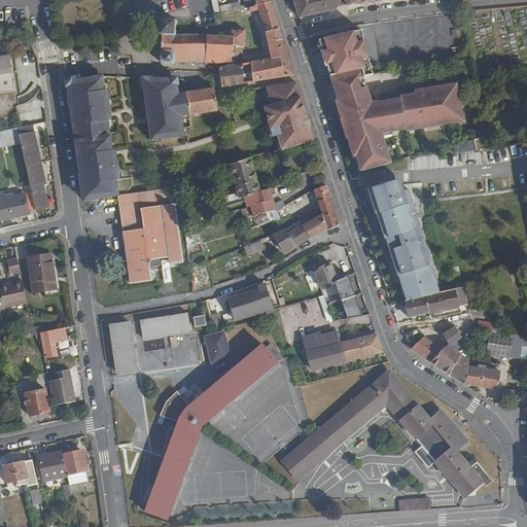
[(344,3),(343,0),(292,0),(299,16),(336,8),(336,6),(344,3)]
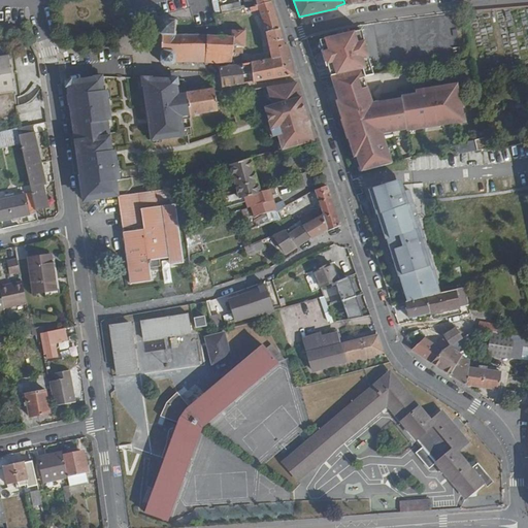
[(294,77),(286,45),(285,45),(270,4),(258,7),(250,8),(251,13),(260,12),(267,34),(271,62),(251,65),(254,85),(294,77)]
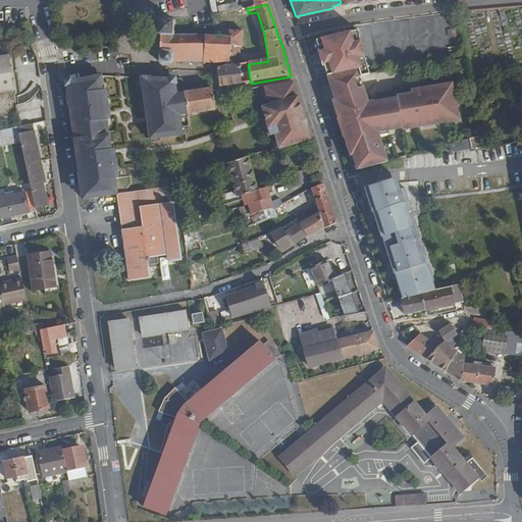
[(243,48),(244,33),(232,32),(231,39),(221,38),(174,35),(174,22),(161,21),(159,61),(162,65),(170,65),(173,62),(226,65),(227,67),(229,67),(231,48),(240,48),(243,48)]
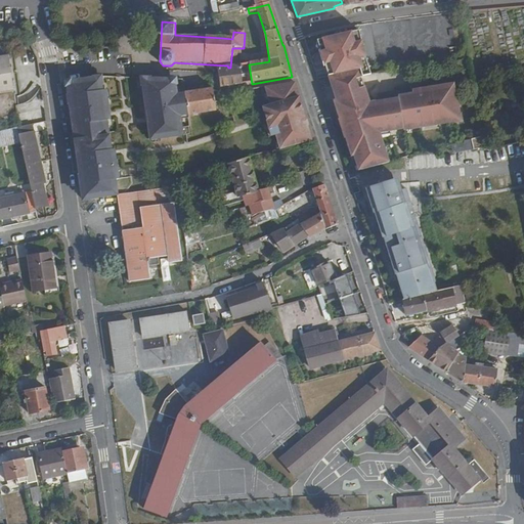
[(232,39),(233,32),(233,24),(221,23),(222,38),(232,39)]
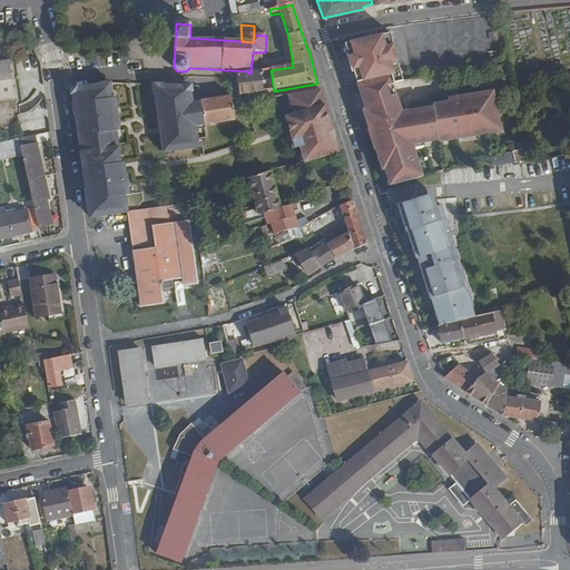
[(406,81),(400,61),(393,32),(346,45),(350,55),(349,56),(354,74),(355,72),(357,81),(390,75),(392,84),(406,81)]
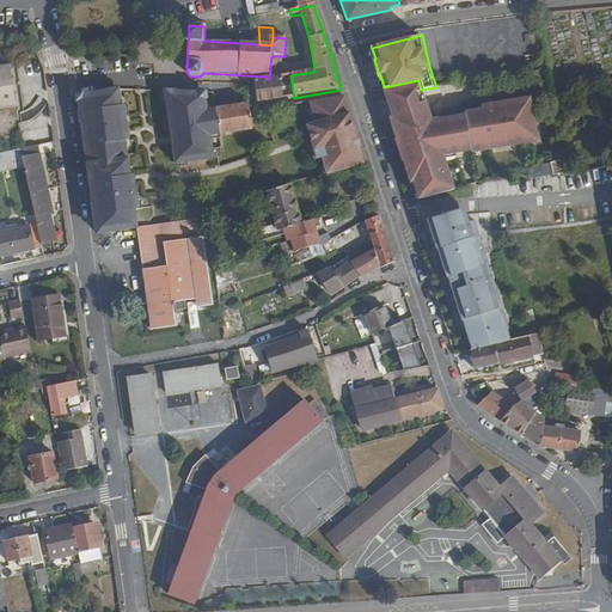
[(293,56),(294,38),(286,38),(285,56),(293,56)]
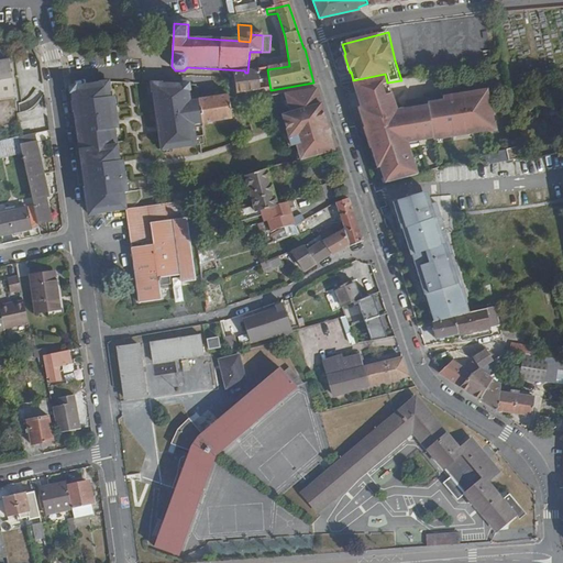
[(258,59),(258,52),(250,52),(247,73),(254,72),(255,59),(258,59)]
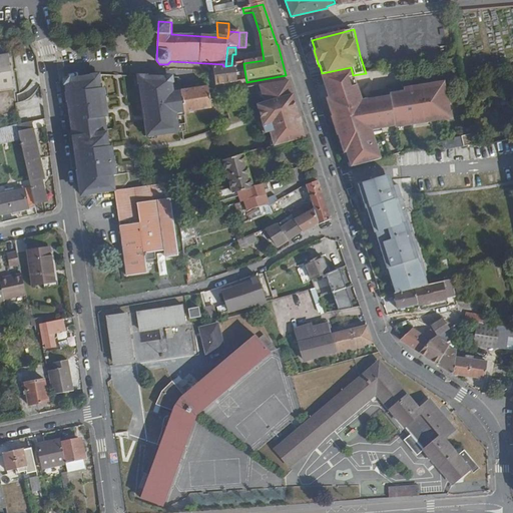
[(0,116),(17,114),(9,59),(0,60),(0,116)]
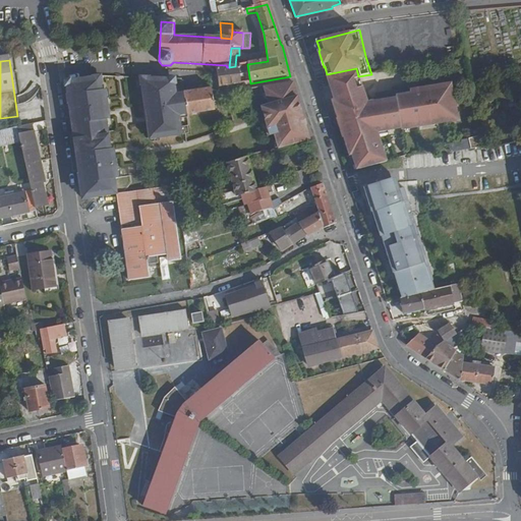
[(240,85),(237,66),(235,66),(229,67),(227,67),(217,69),(221,89),(240,85)]
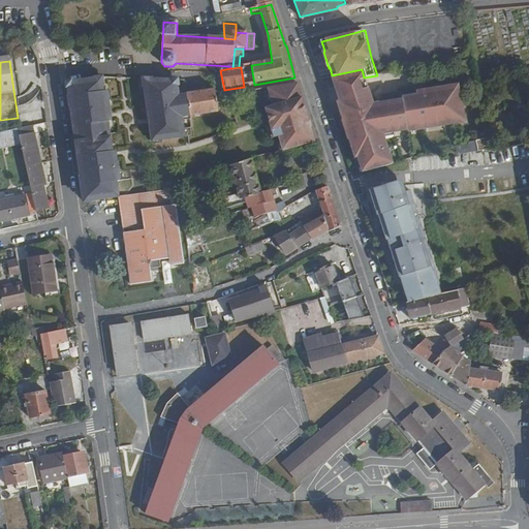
[(362,69),(332,75),(340,100),(337,101),(343,122),(346,121),(461,96),(459,87),(424,91),(424,94),(402,97),(403,100),(373,103),(364,78),(362,69)]
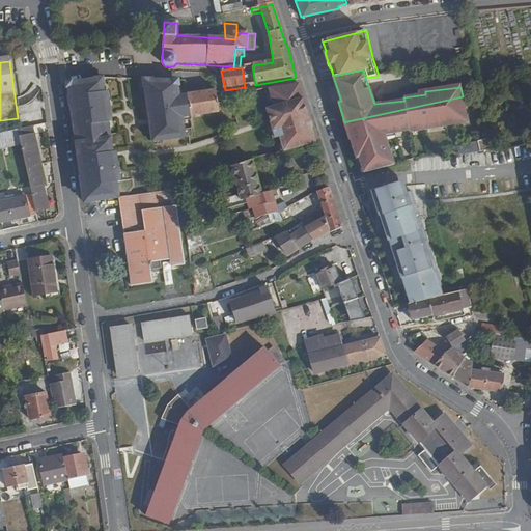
[(110,119),(106,92),(102,92),(101,79),(66,84),(72,124),(110,119)]
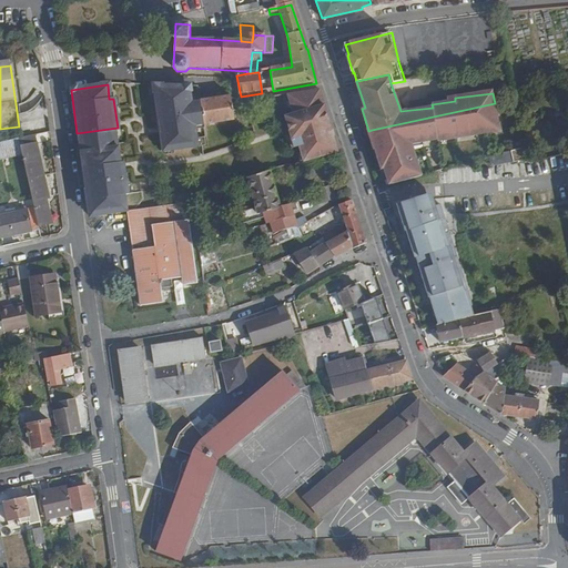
[(176,110),(175,90),(152,89),(156,120),(175,110),(176,110)]
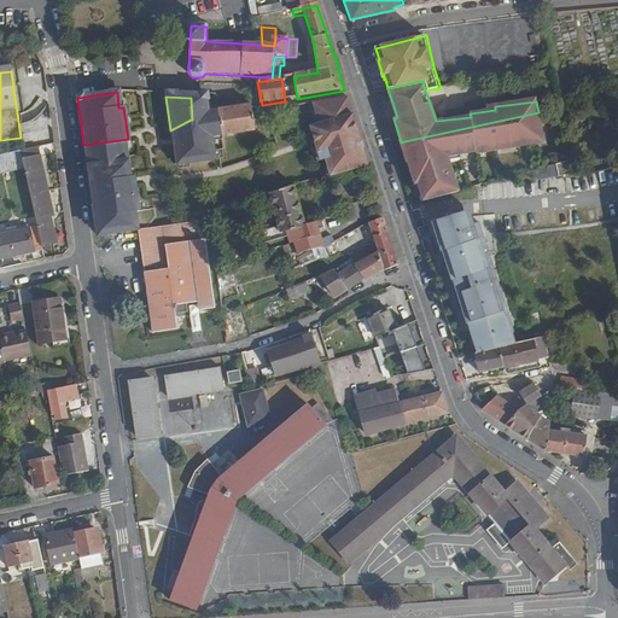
[(222,140),(217,115),(209,116),(205,98),(191,98),(192,120),(191,120),(191,128),(210,126),(214,152),(211,152),(213,164),(221,163),(220,157),(223,156),(222,153),(215,153),(213,140),(222,140)]
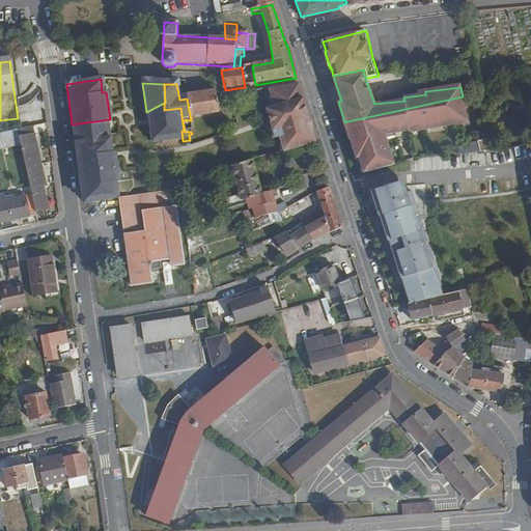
[(315,144),(298,85),(269,90),(275,109),(267,111),(275,139),(279,138),(283,152),(315,144)]
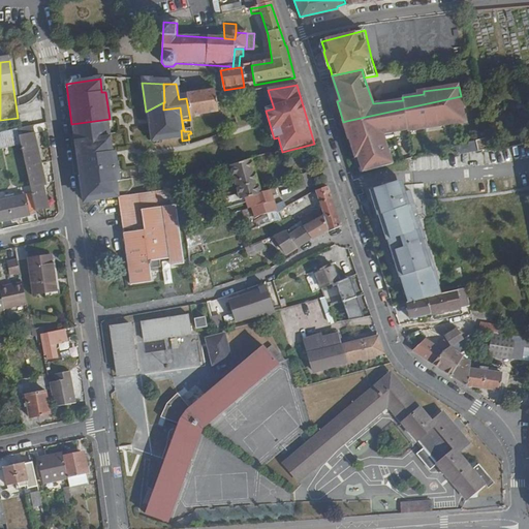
[(219,114),(215,92),(186,98),(190,120),(219,114)]
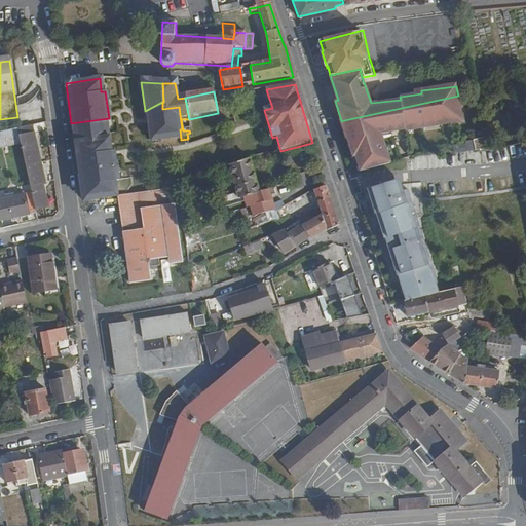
[(390,163),(380,134),(390,132),(390,127),(404,126),(405,128),(411,128),(414,130),(441,126),(441,123),(449,123),(449,124),(458,123),(462,117),(458,96),(344,120),(349,137),(347,138),(352,157),(355,157),(357,162),(360,163),(363,173),(390,163)]
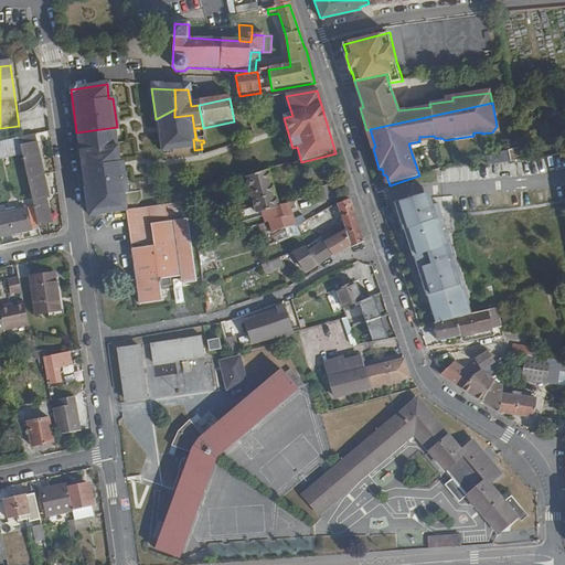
[(195,139),(192,115),(174,117),(174,109),(156,119),(161,155),(194,150),(193,139),(195,139)]
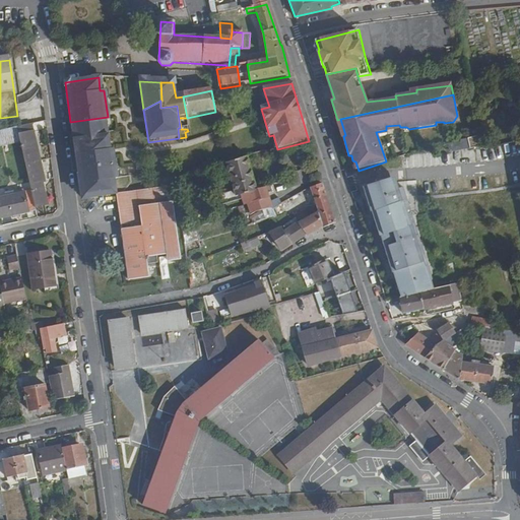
[(110,149),(105,121),(108,120),(108,117),(70,122),(75,154),(110,149)]
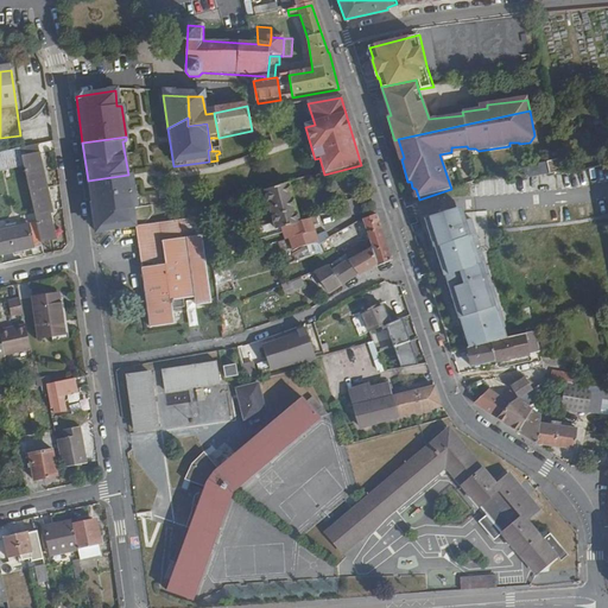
[(51,213),(39,154),(23,158),(37,223),(40,241),(52,239),(48,214),(51,213)]
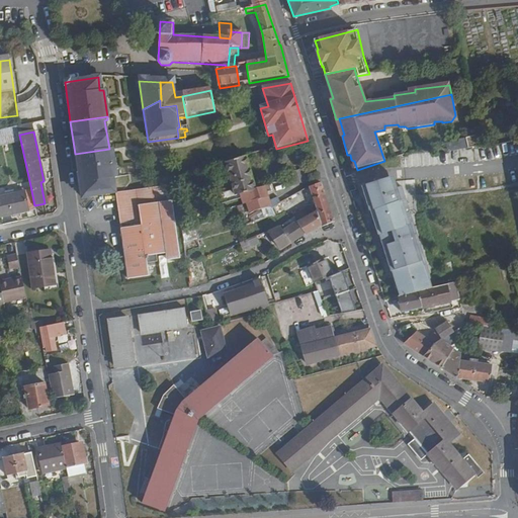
[(116,178),(111,148),(109,149),(75,154),(81,198),(115,193),(113,179),(116,178)]
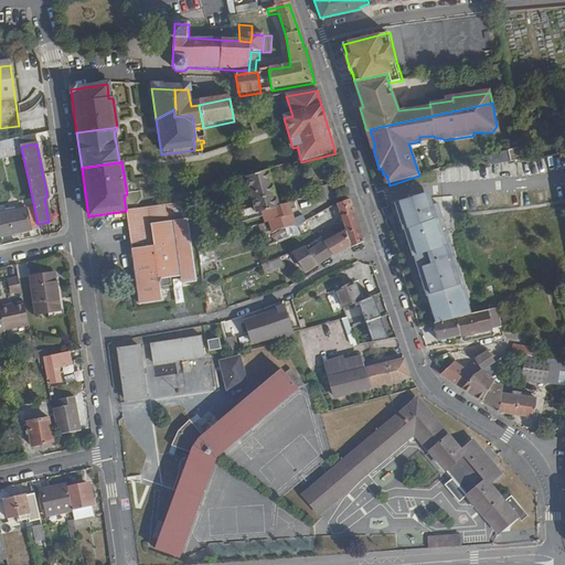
[(275,204),(266,172),(245,179),(254,208),(233,213),(236,225),(265,217),(274,214),(272,204),(275,204)]
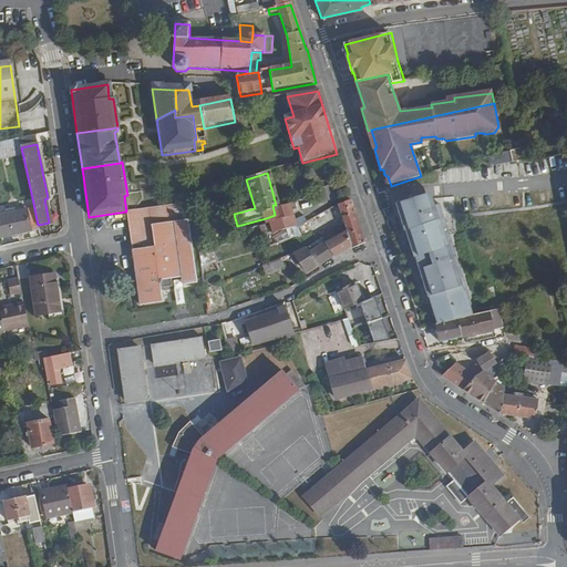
[(328,200),(323,187),(315,189),(319,204),(328,200)]
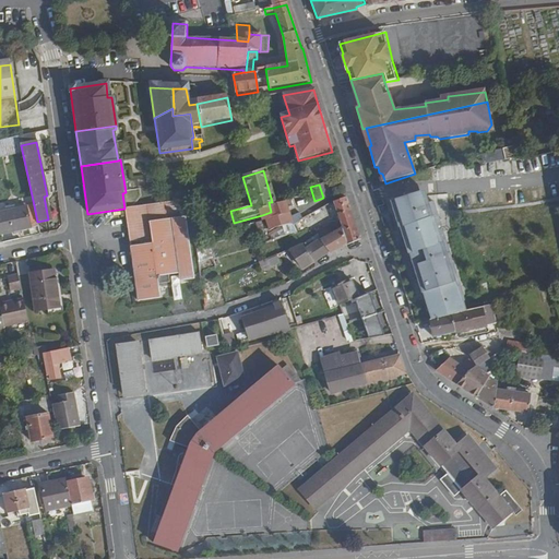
[(444,234),(433,203),(429,204),(425,192),(390,204),(399,230),(400,230),(406,249),(444,234)]
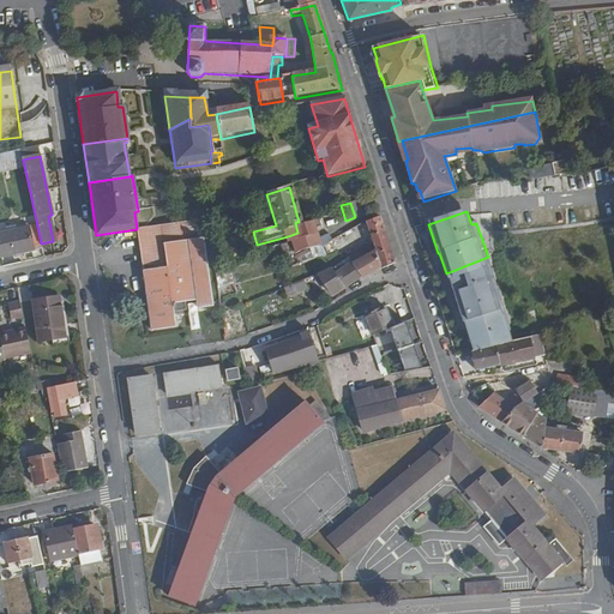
[(384,232),(380,218),(366,223),(367,227),(369,236),(384,232)]
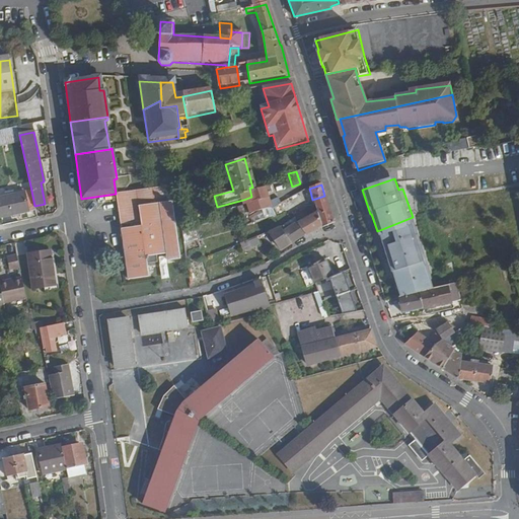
[(177,262),(168,186),(116,194),(127,281),(147,278),(146,265),(155,265),(154,256),(164,255),(165,263),(177,262)]
